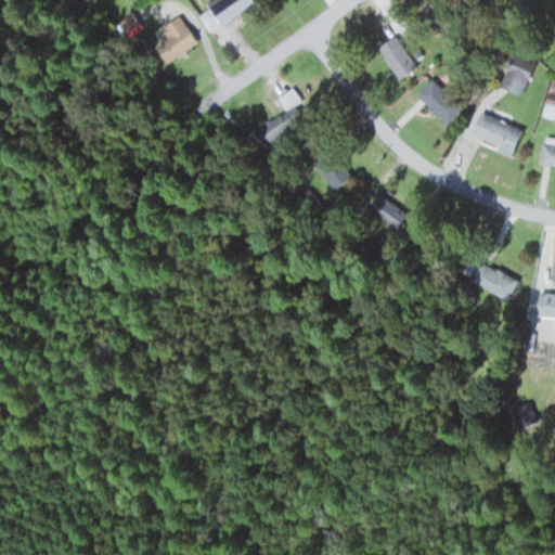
[(216,23),(236,14),(230,0),(208,0),(207,1),(216,23)]
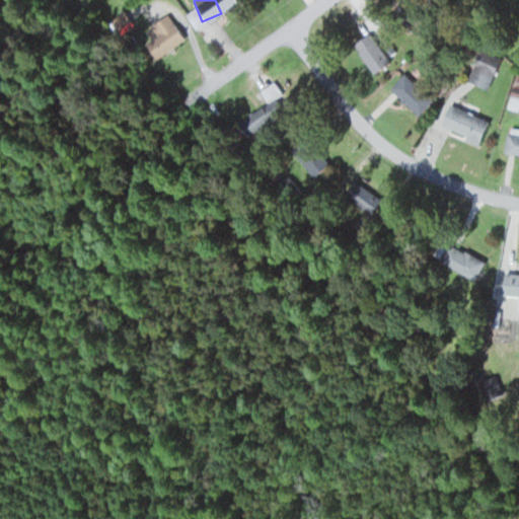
[(109,21),(116,30),(129,21),(123,12),(109,21)]
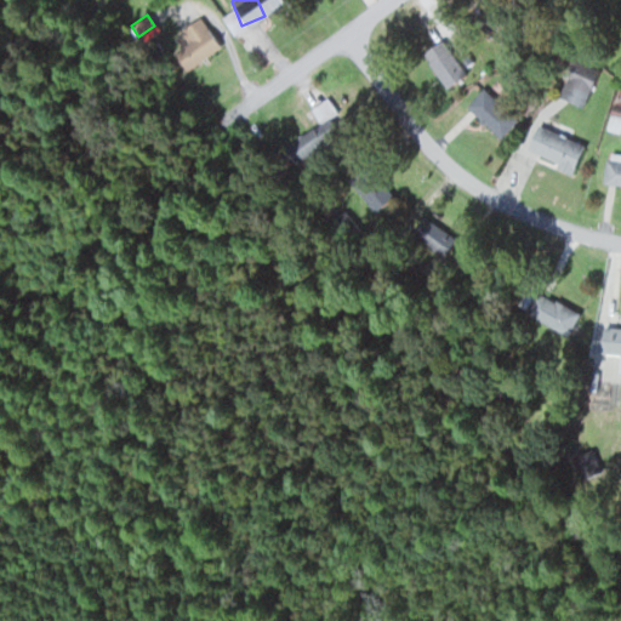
[(174,52),(184,70),(210,56),(199,36),(174,52)]
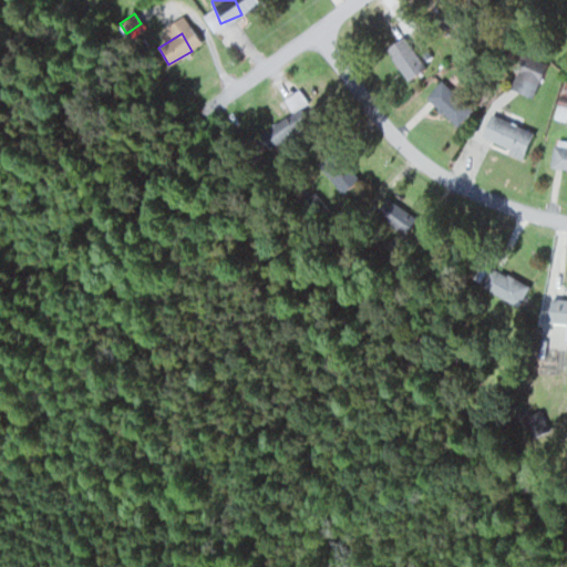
[(423,69),(406,35),(388,45),(403,78),(423,69)]
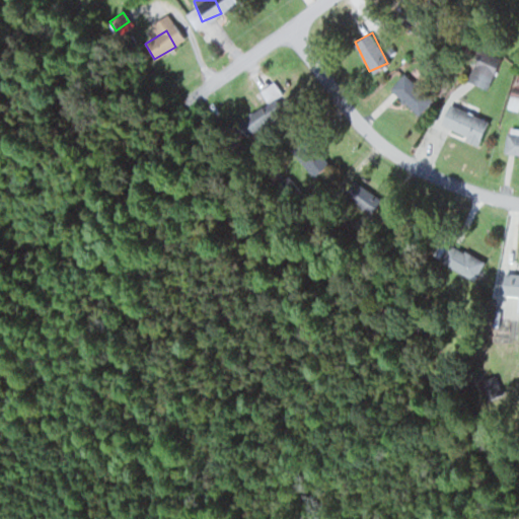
[(467,82),(488,89),(500,57),(479,49),(467,82)]
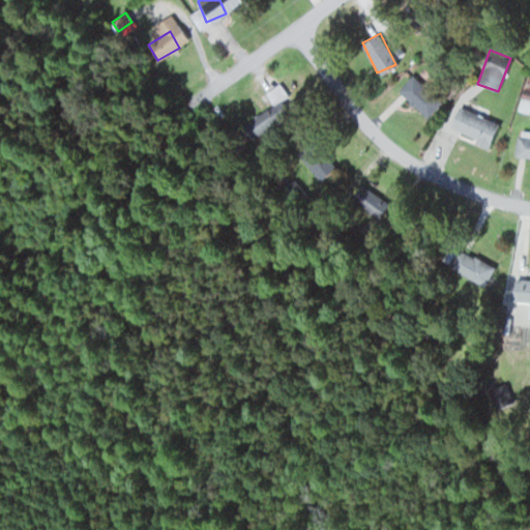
[(427,118),(442,102),(417,80),(403,95),(427,118)]
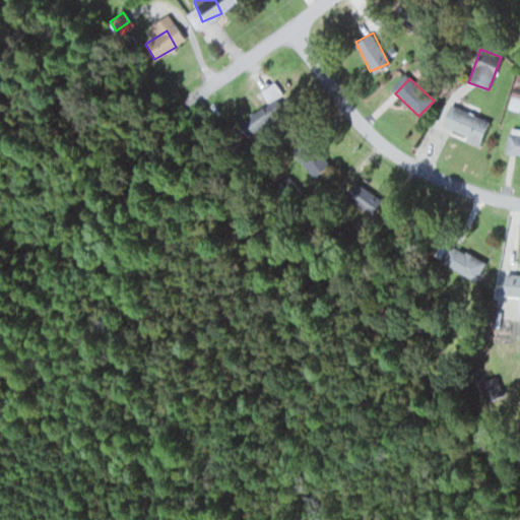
[(269,105),(284,95),(275,81),(260,90),(269,105)]
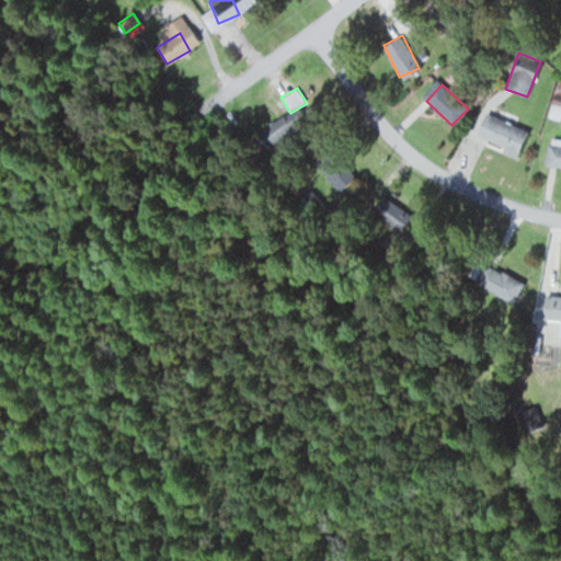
[(516,156),(526,133),(485,113),(474,137),(516,156)]
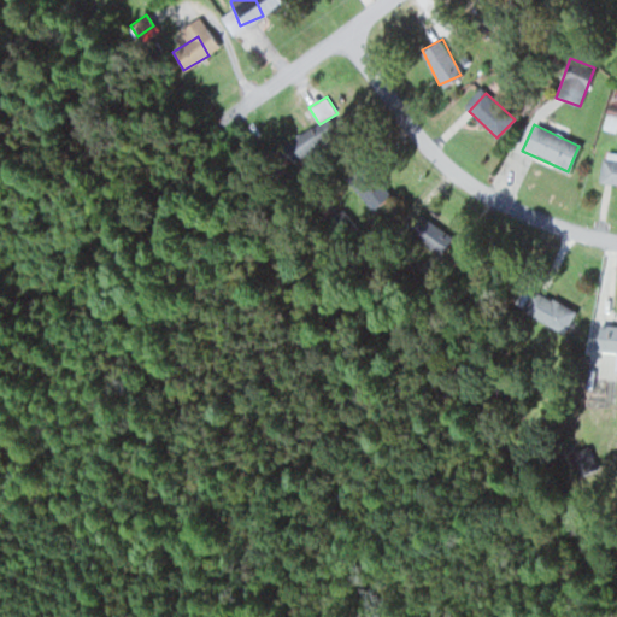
[(616,157),(603,157),(600,183),(616,184),(616,157)]
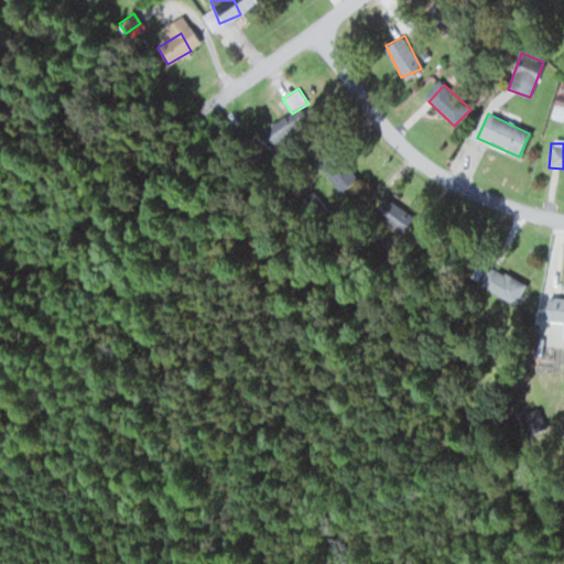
[(357,179),(335,152),(320,166),(342,192),(357,179)]
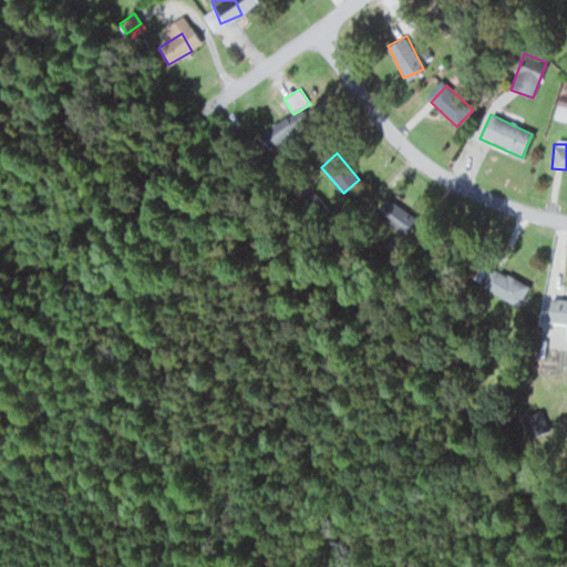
[(298,206),(316,227),(331,214),(313,193),(298,206)]
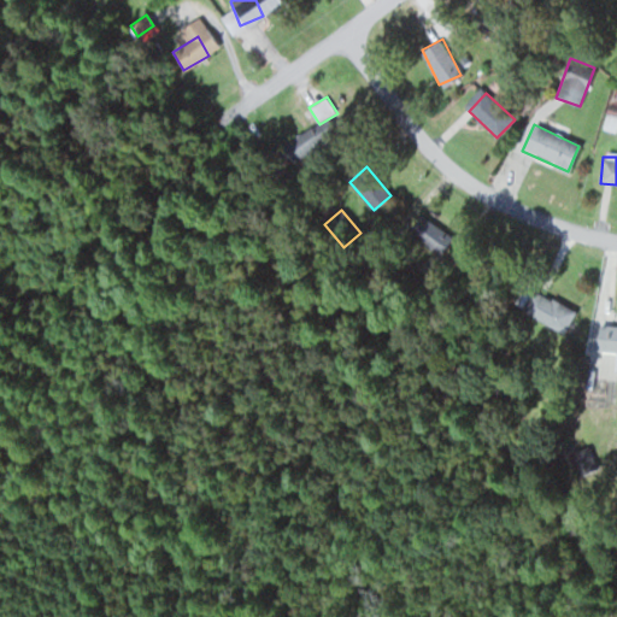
[(406,233),(439,256),(452,236),(419,215),(406,233)]
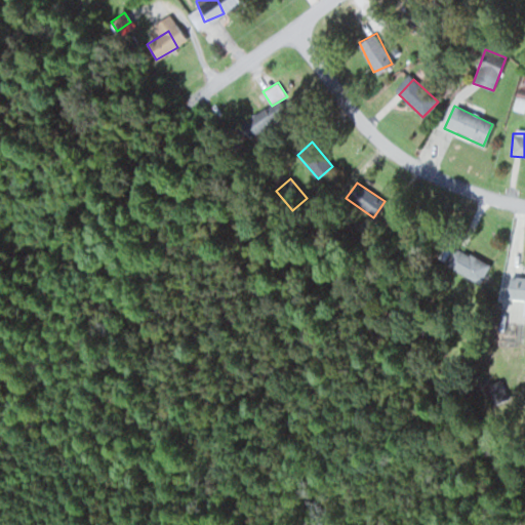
[(490,265),(447,244),(438,263),(482,282),(490,265)]
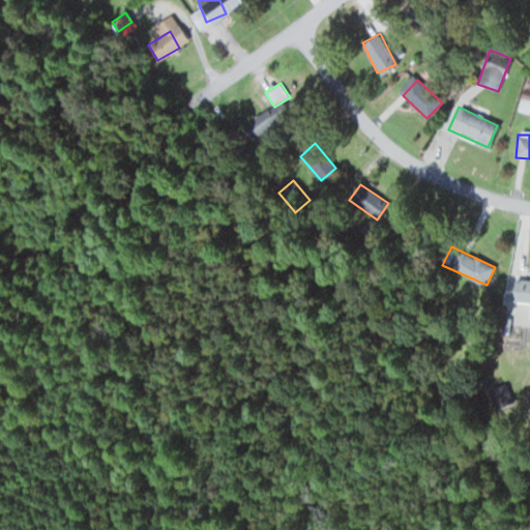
[(529,277),(512,277),(511,301),(529,301),(529,277)]
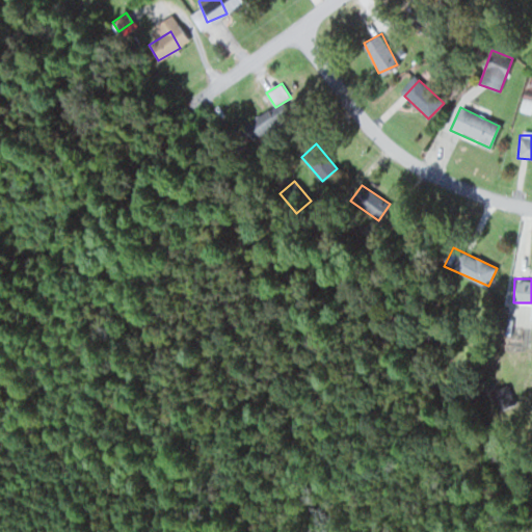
[(513,404),(507,384),(490,391),(497,410),(513,404)]
